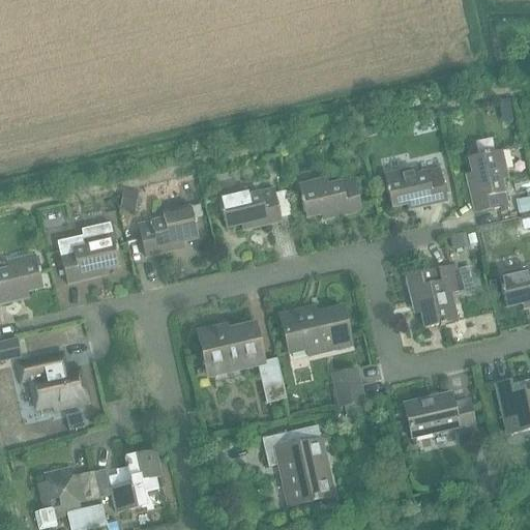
[(374,127),(363,130),(364,136),(365,139),(376,136),(375,133),(374,127)]
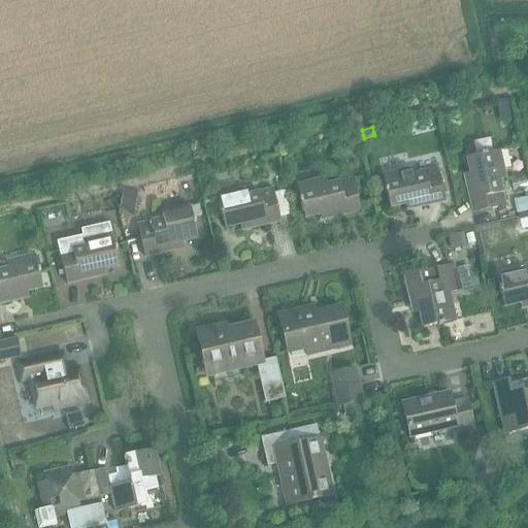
[(499,150),(467,158),(473,184),(466,186),(473,213),(506,205),(504,195),(500,180),(506,178),(499,150)]
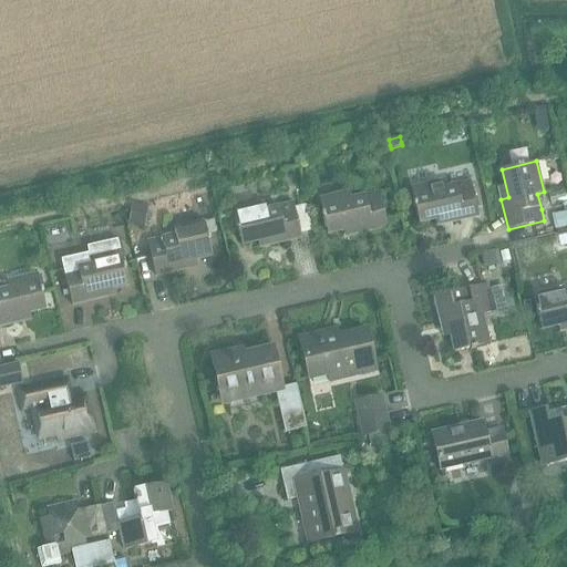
[(471,182),(442,188),(441,182),(411,188),(419,223),(446,216),(447,223),(478,216),(471,182)]
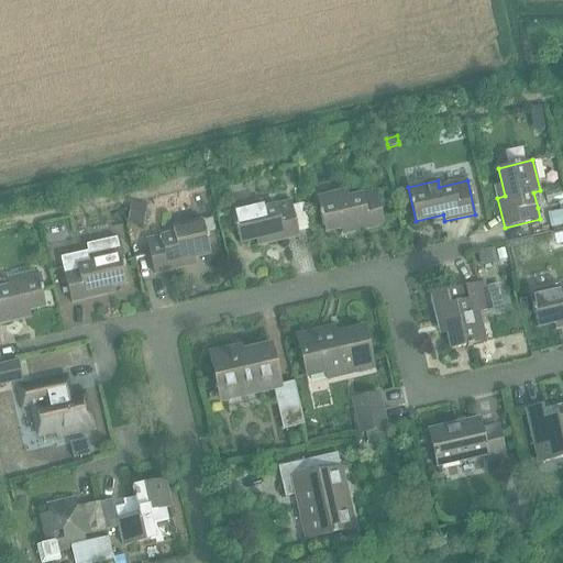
[(376,191),(349,198),(348,191),(318,198),(326,231),(354,224),(356,232),(385,225),(376,191)]
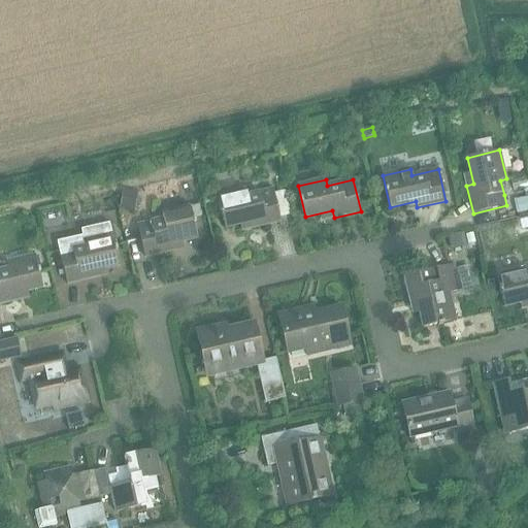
[(272,189),(248,195),(245,189),(218,195),(225,227),(252,221),(253,227),(279,221),(272,189)]
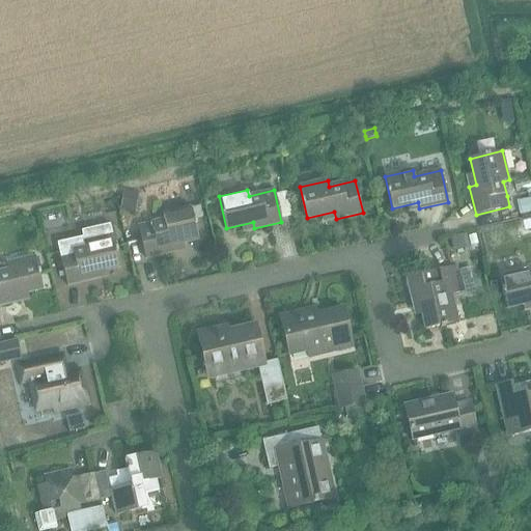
[(122,191),(119,211),(136,214),(139,194),(123,191),(122,191)]
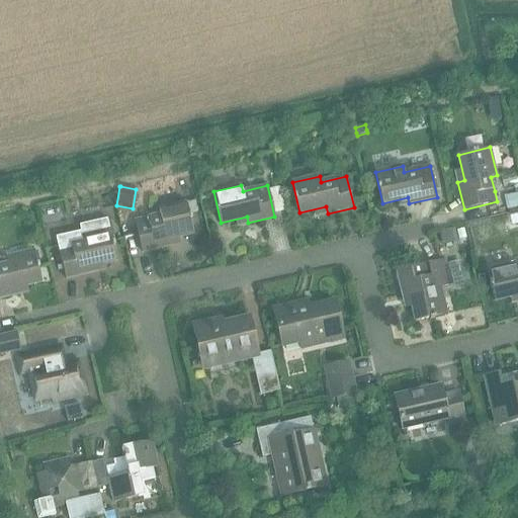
[(517,193),(504,196),(507,209),(517,206),(517,193)]
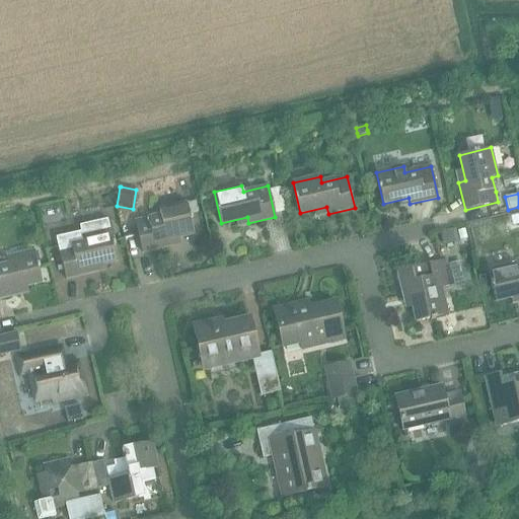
[(135,221),(142,252),(170,245),(168,238),(194,233),(187,202),(159,208),(160,215),(135,221)]
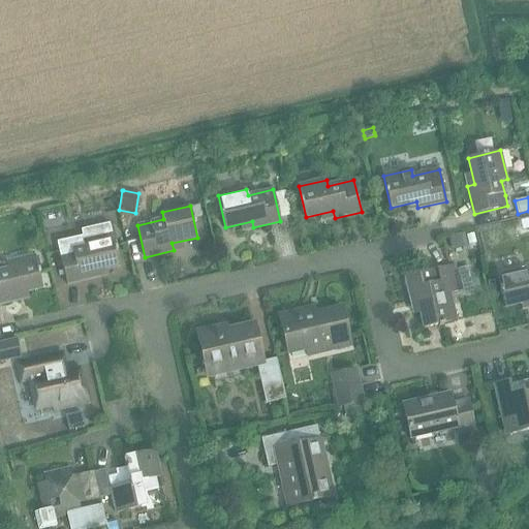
[(57,242),(67,284),(94,278),(93,271),(119,266),(110,223),(81,229),(82,236),(57,242)]
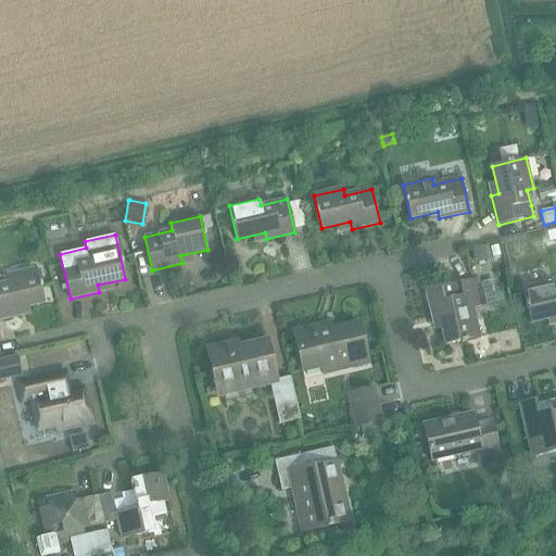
[(471,249),(475,263),(492,258),(488,244),(471,249)]
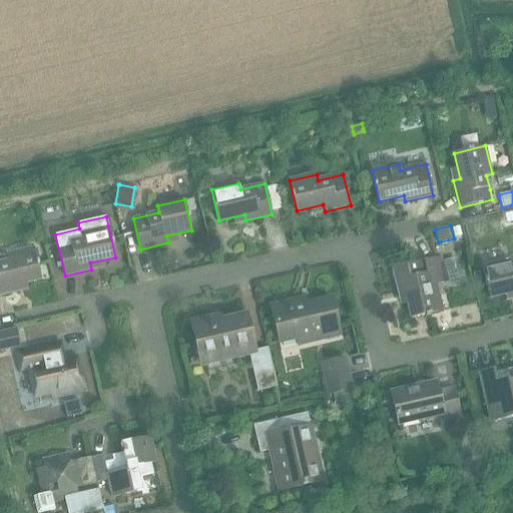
[(0,263),(0,295),(17,292),(16,286),(41,279),(34,247),(8,254),(9,261),(0,263)]
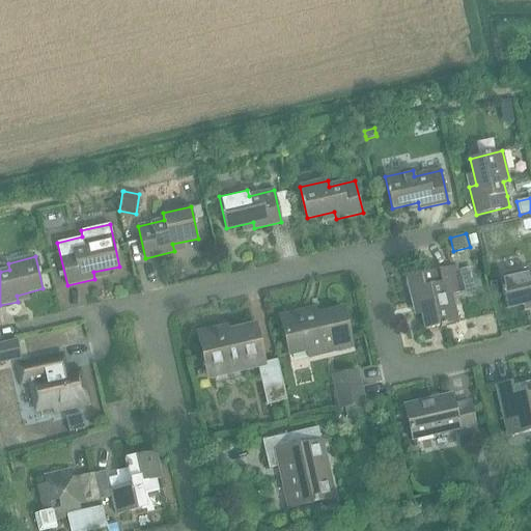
[(425,330),(457,323),(452,299),(465,296),(457,266),(407,277),(416,316),(422,314),(425,330)]
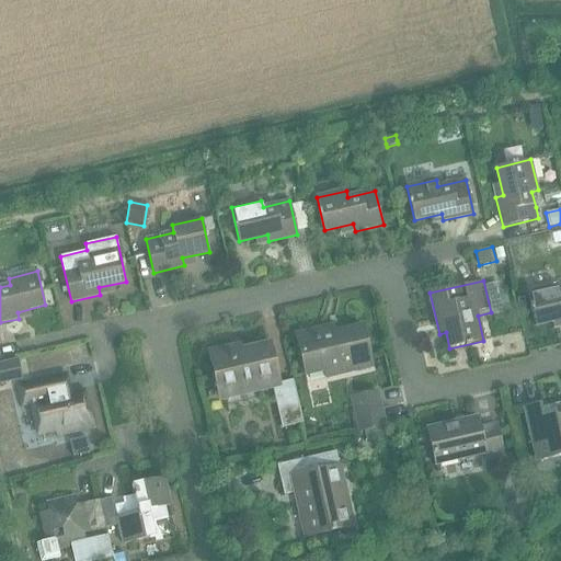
[(560,290),(559,292),(557,285),(527,292),(535,325),(560,319),(560,290)]
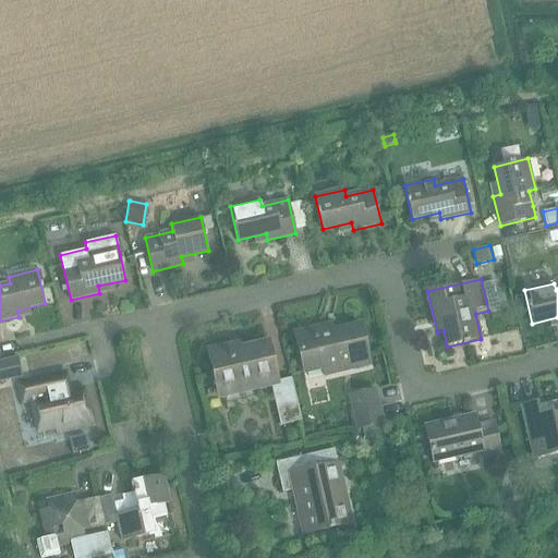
[(324,375),(368,365),(360,325),(324,332),(323,325),(294,331),(303,373),(323,368),(324,375)]
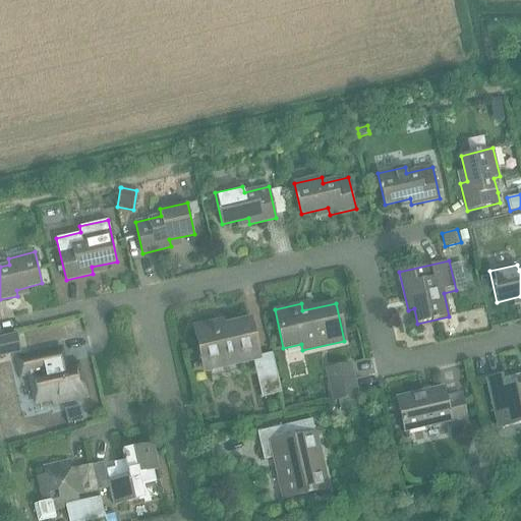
[(272,353),(257,356),(249,321),(216,329),(215,324),(193,329),(198,349),(204,348),(209,369),(251,359),(261,398),(281,394),(272,353)]
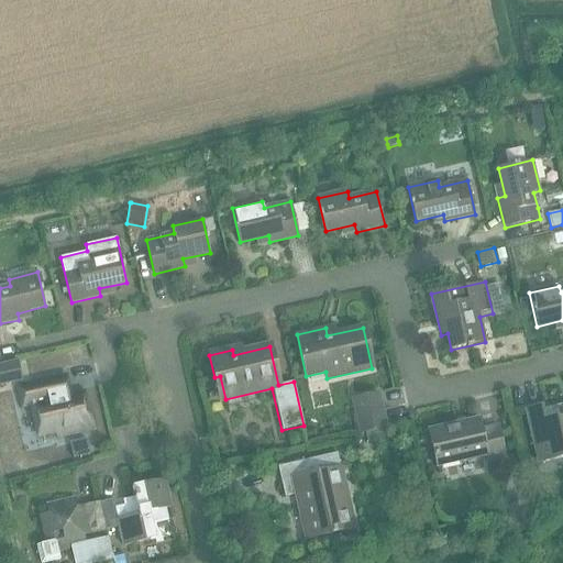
[(17,362),(0,365),(0,384),(21,379),(17,362)]
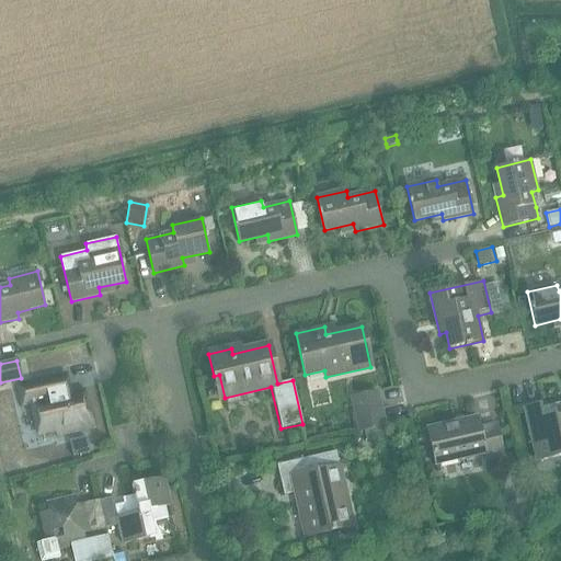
[(82,387),(68,390),(65,376),(18,387),(22,404),(32,402),(38,430),(56,425),(58,434),(92,425),(82,387)]
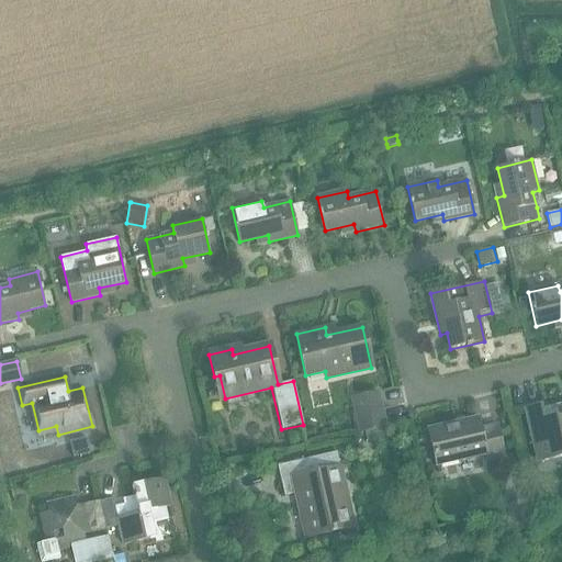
[(360,433),(363,433),(382,428),(386,427),(378,393),(352,400),(360,433)]
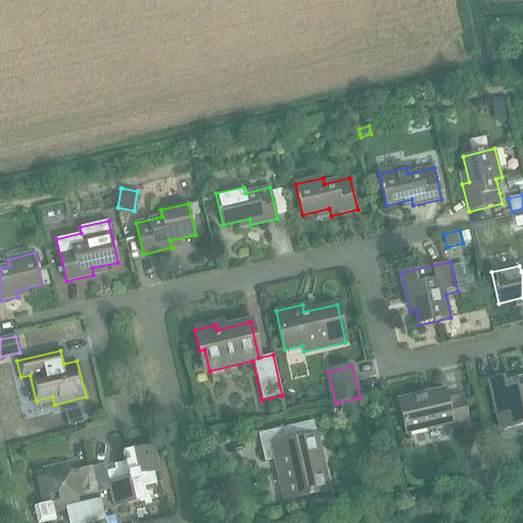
[(522,382),(507,386),(505,376),(488,380),(501,431),(522,425),(522,382)]
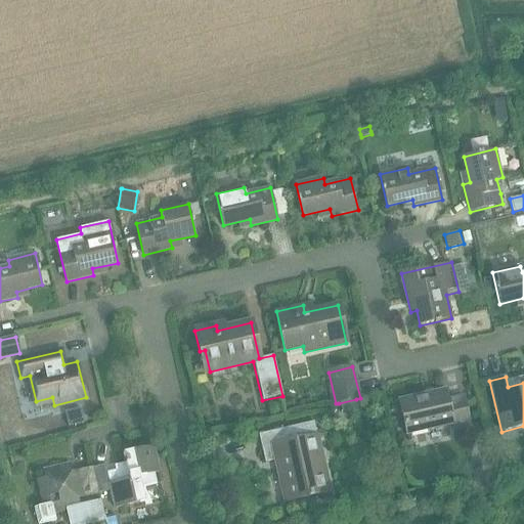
[(464,396),(448,400),(446,390),(399,400),(407,434),(452,424),(453,431),(470,427),(464,396)]
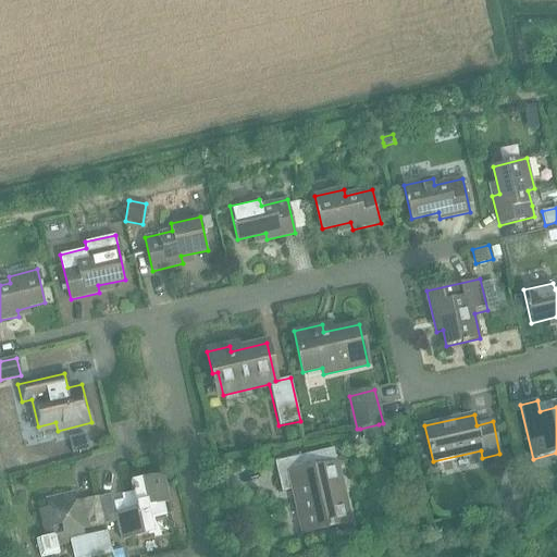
[(379,424),(360,429),(363,441),(382,436),(379,424)]
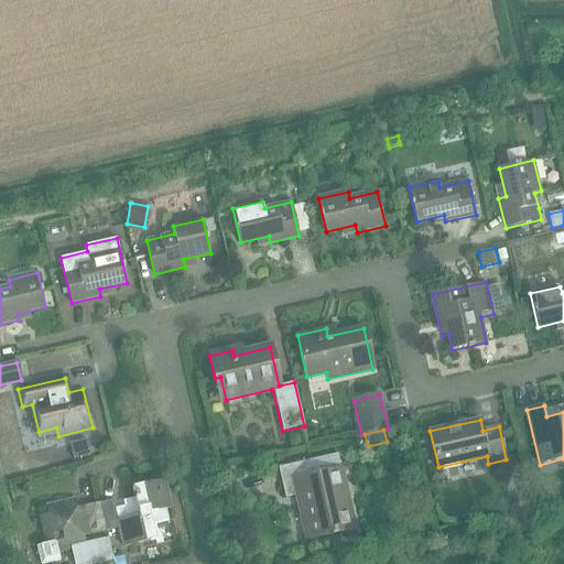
[(313,540),(355,530),(337,455),(279,468),(285,498),(303,495),(313,540)]
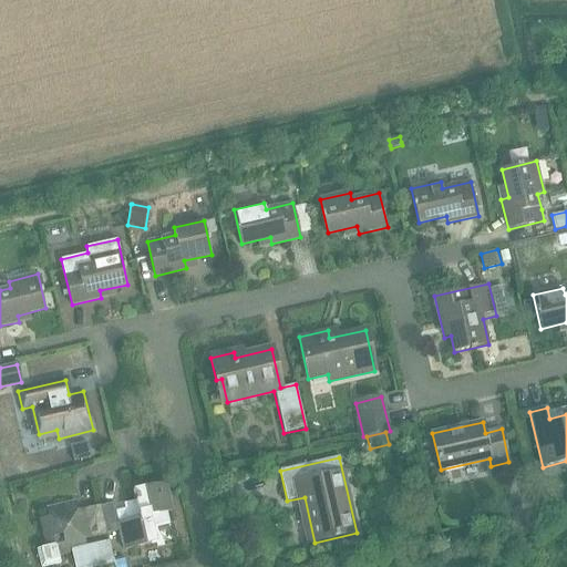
[(102,506),(107,534),(121,531),(125,550),(156,543),(153,527),(167,524),(165,513),(171,511),(165,483),(133,491),(136,501),(123,504),(127,519),(119,522),(115,504),(102,506)]
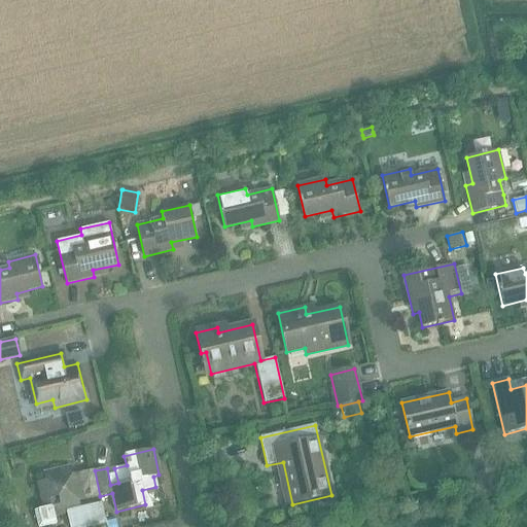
[(100,496),(95,470),(71,477),(69,467),(44,473),(46,483),(37,485),(43,510),(34,512),(37,526),(44,526),(56,524),(54,515),(60,514),(62,526),(85,526),(89,526),(107,526),(106,520),(105,520),(101,502),(78,507),(77,501),(100,496)]
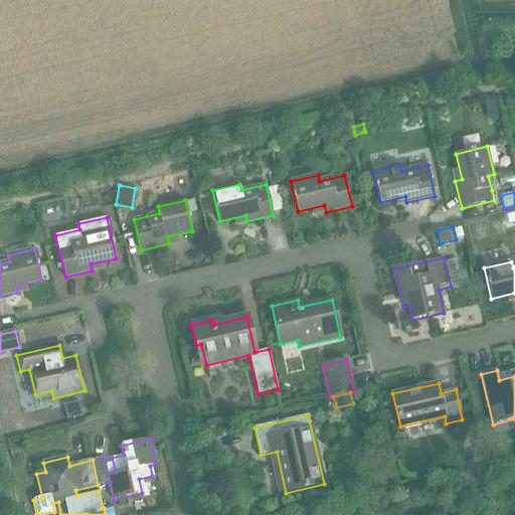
[(464,462),(468,488),(488,485),(483,459),(464,462)]
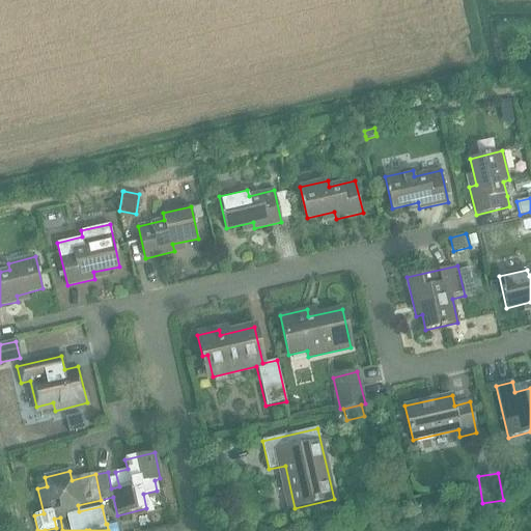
[(107,524),(108,530),(117,530),(115,521),(107,524)]
